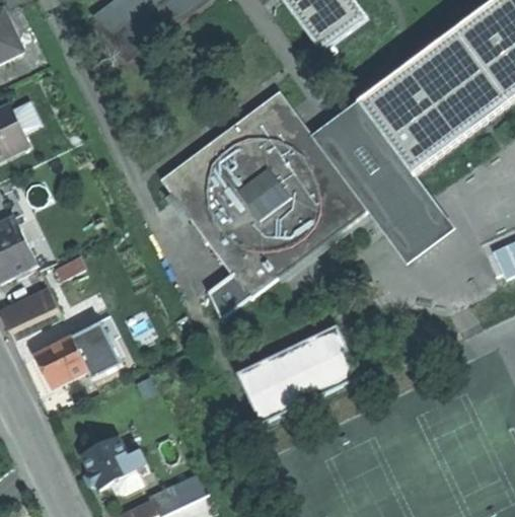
[(126,63),(209,0),(112,0),(91,16),(126,63)]
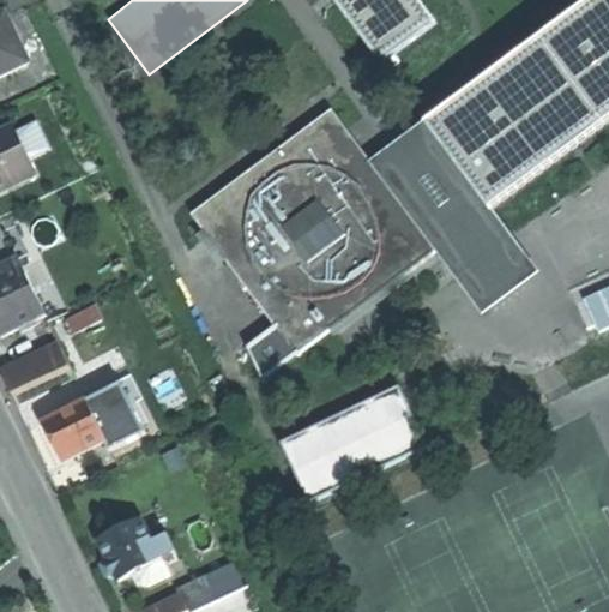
[(434,23),(417,0),(333,0),(380,63),(434,23)]
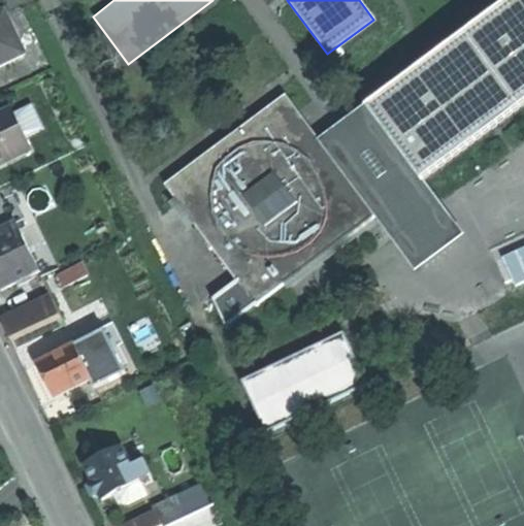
[(511,0),(367,107),(421,179),(523,102),(523,0),(511,0)]
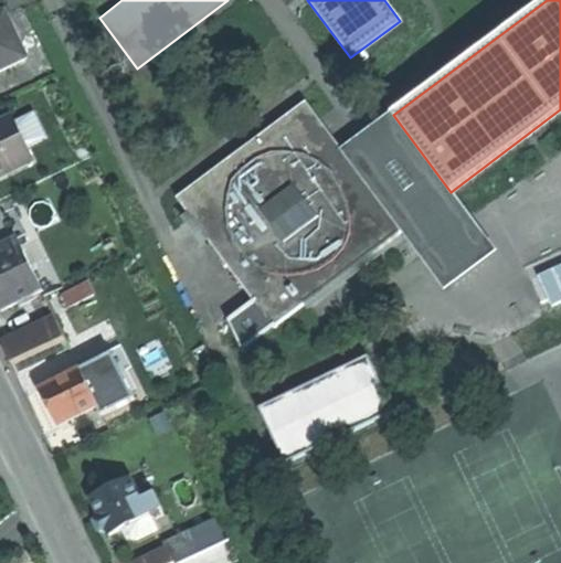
[(0,65),(22,55),(0,12),(0,65)]
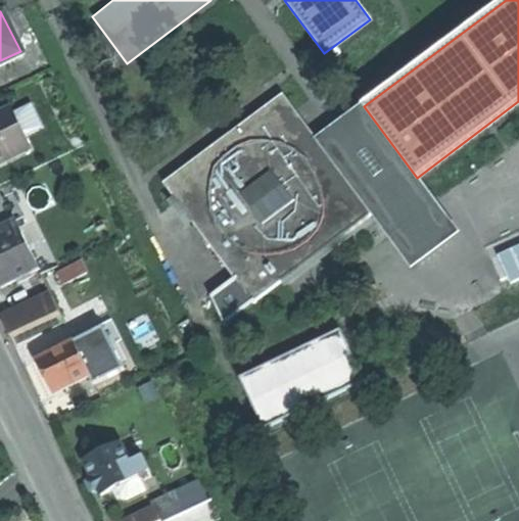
[(232,275),(250,299),(370,211),(281,92),(162,181),(232,275)]
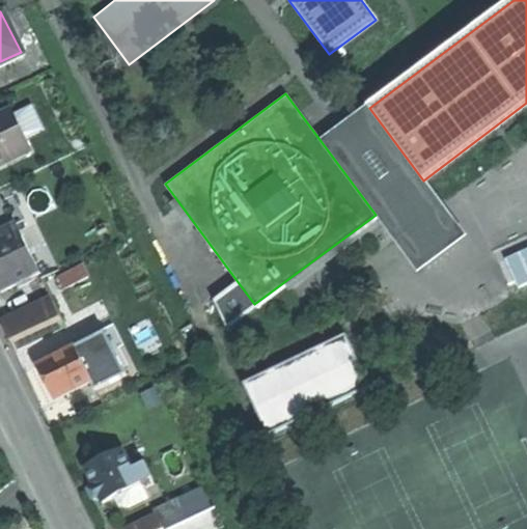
[(29,103),(11,112),(23,137),(42,128),(29,103)]
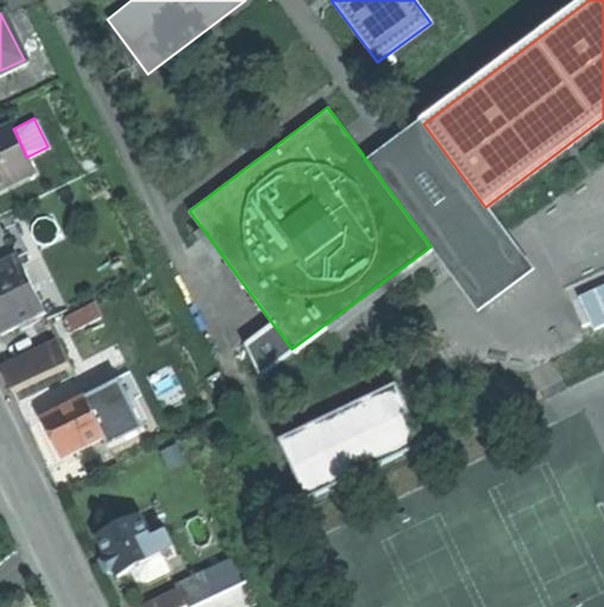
[(0,187),(33,171),(26,157),(13,129),(11,125),(0,130),(0,187)]
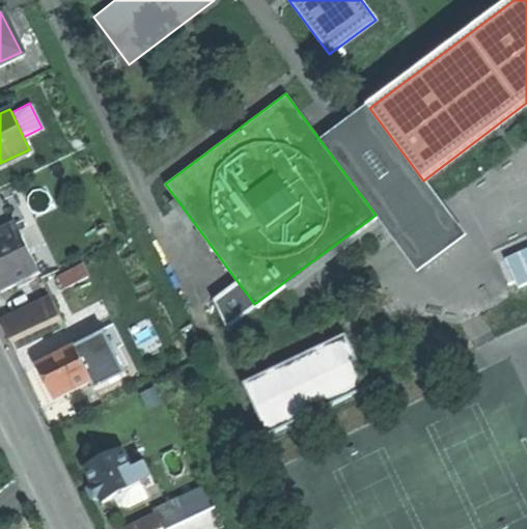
[(462,232),(371,114),(327,147),(416,266),(462,232)]
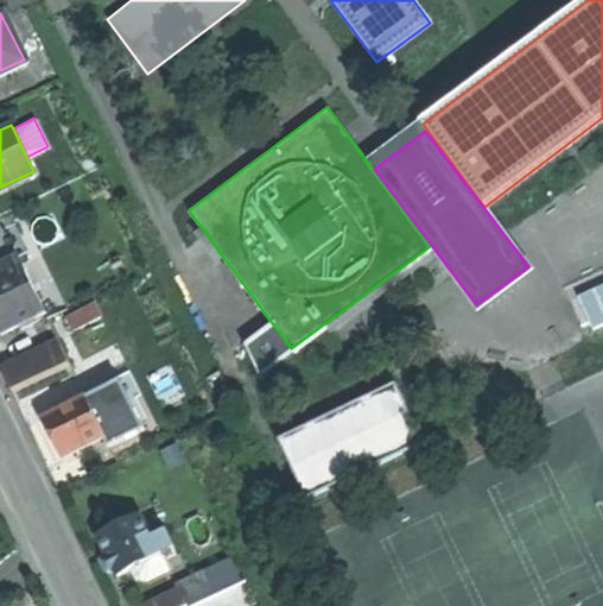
[(0,328),(1,330),(44,310),(17,253),(0,262),(0,328)]
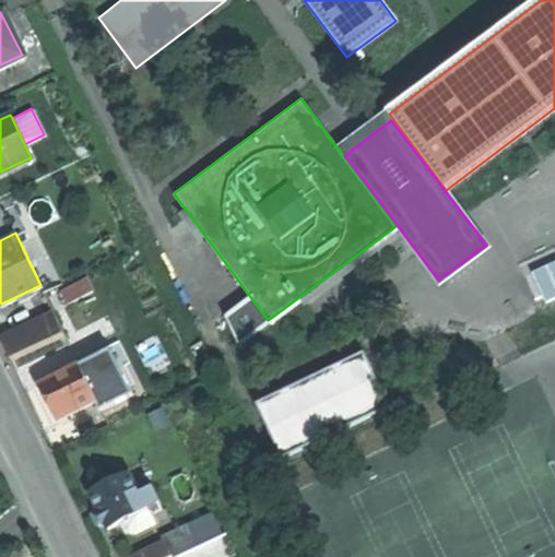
[(543,299),(554,294),(554,256),(529,268),(543,299)]
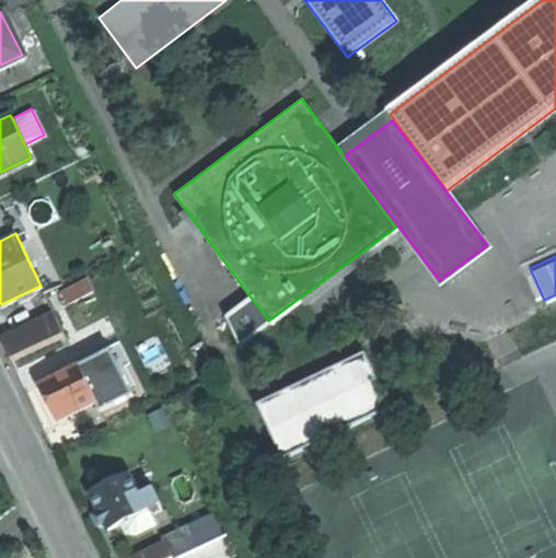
[(239,345),(268,321),(248,294),(223,313),(239,345)]
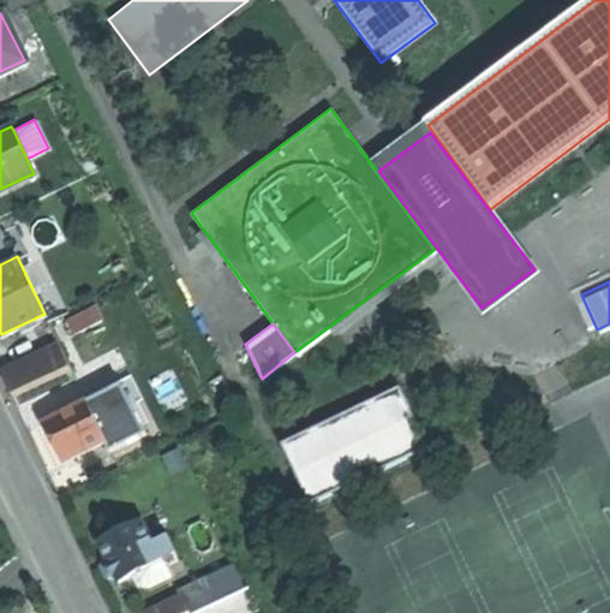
[(1,369),(12,394),(71,368),(59,343),(1,369)]
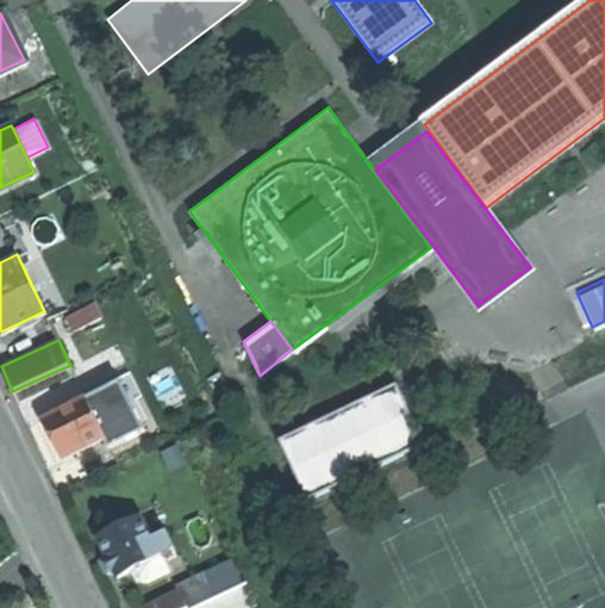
[(104,436),(108,447),(144,429),(120,379),(86,396),(86,397),(105,436),(104,436)]
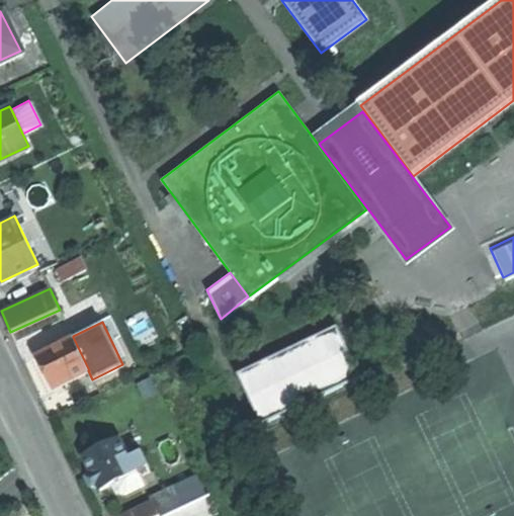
[(360,374),(336,323),(236,370),(260,422),(360,374)]
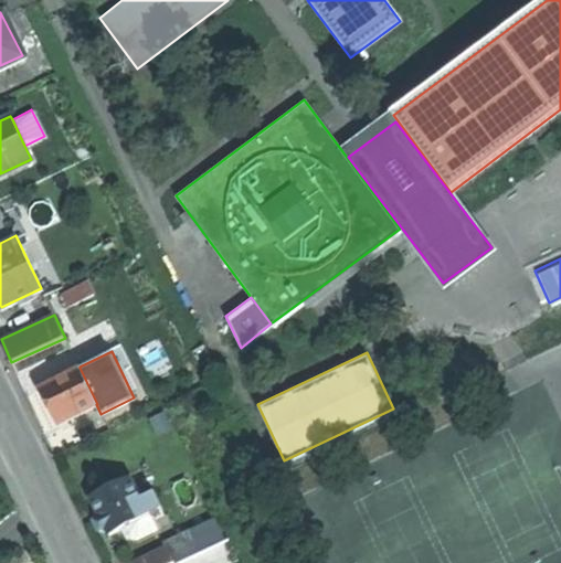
[(96,404),(97,404),(80,368),(40,388),(49,405),(57,424),(96,404)]
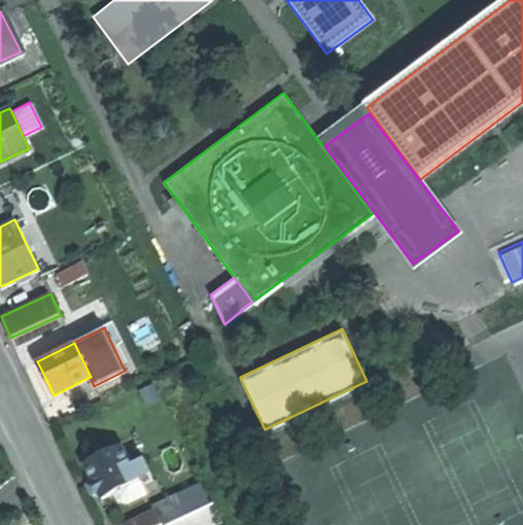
[(100,495),(136,479),(129,463),(119,443),(83,460),(92,478),(100,495)]
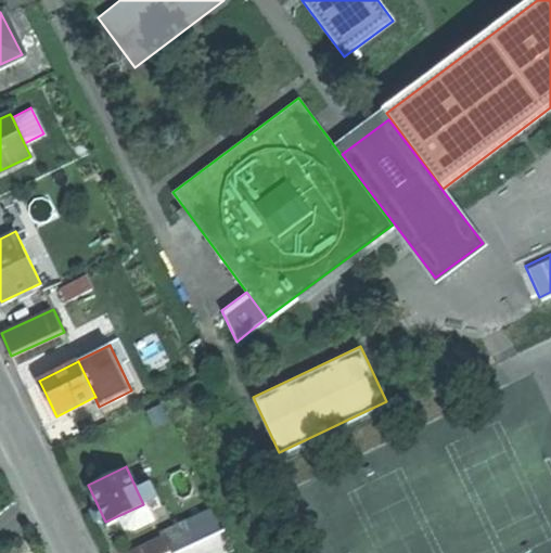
[(143,504),(157,498),(150,481),(136,488),(143,504)]
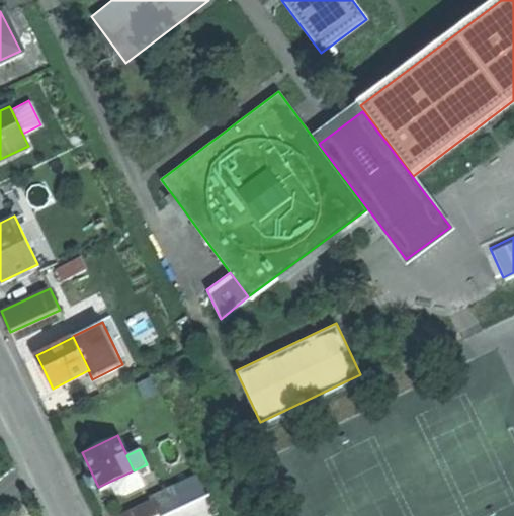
[(194,476),(173,485),(182,505),(202,496),(194,476)]
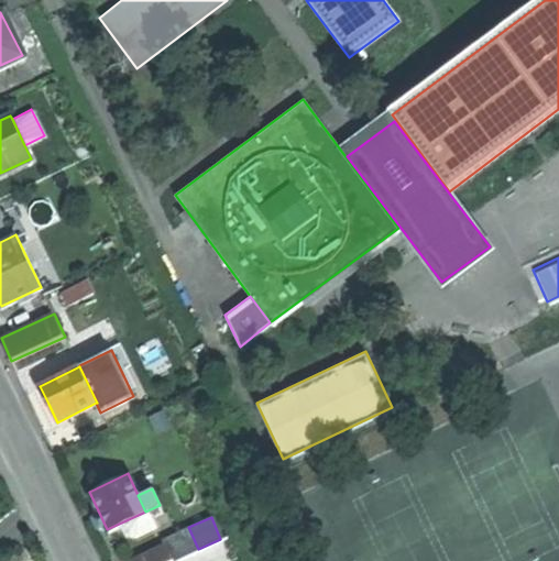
[(162,539),(165,546),(172,560),(198,549),(188,527),(162,539)]
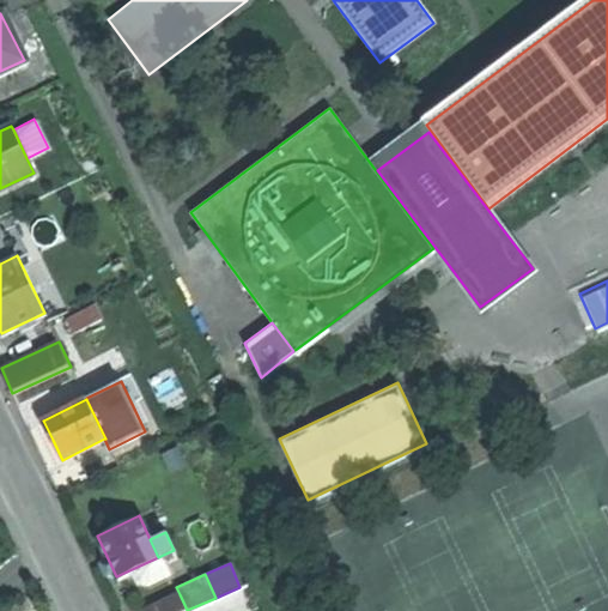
[(243,585),(239,587),(216,598),(187,610),(237,610),(253,605),(243,585)]
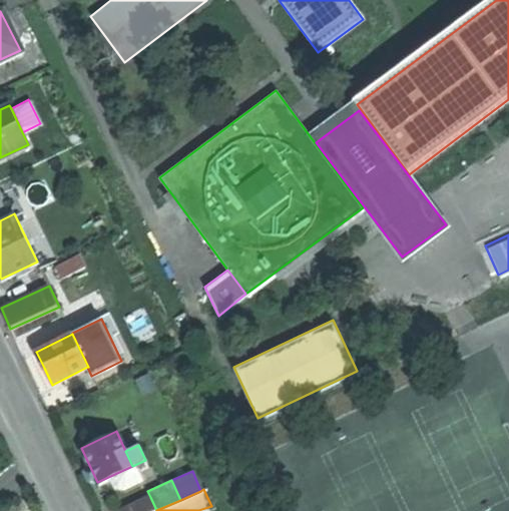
[(119,510),(155,510),(156,510),(150,497),(119,510)]
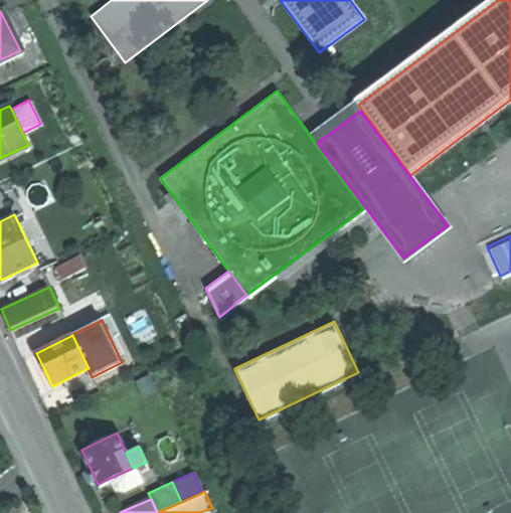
All buildings are outlined.
